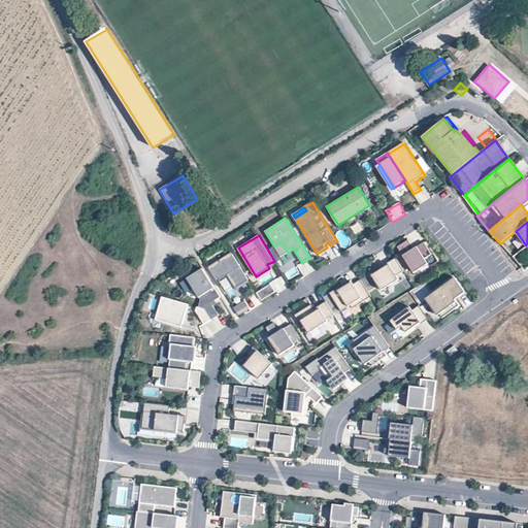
[(432,256),(425,243),(415,250),(409,240),(398,248),(411,269),(425,260),(432,256)]
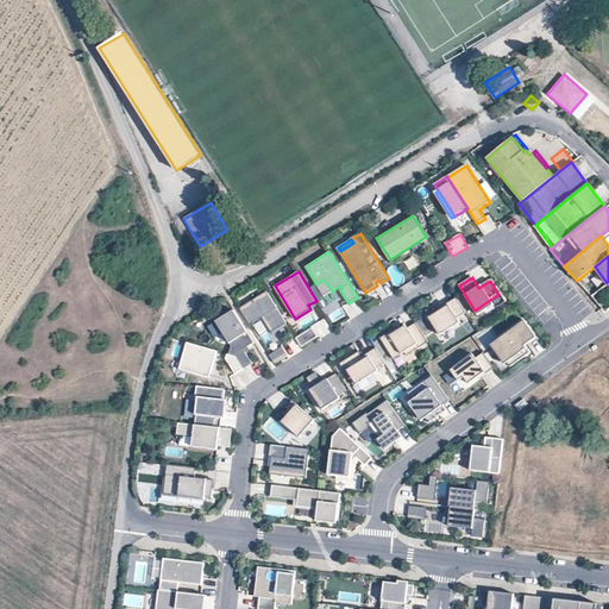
[(332,292),(324,280),(316,284),(324,296),(332,292)]
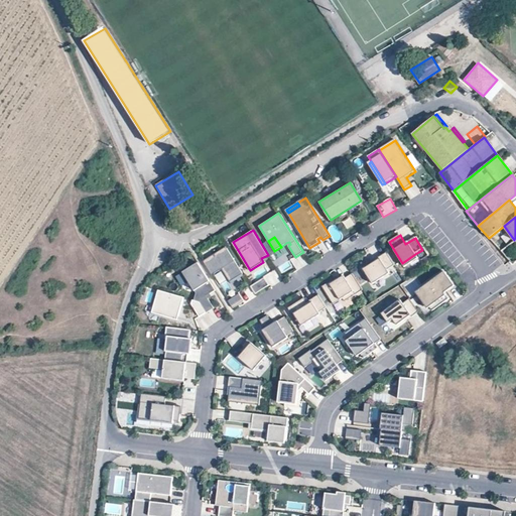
[(242,272),(225,245),(202,260),(211,274),(221,268),(229,280),(242,272)]
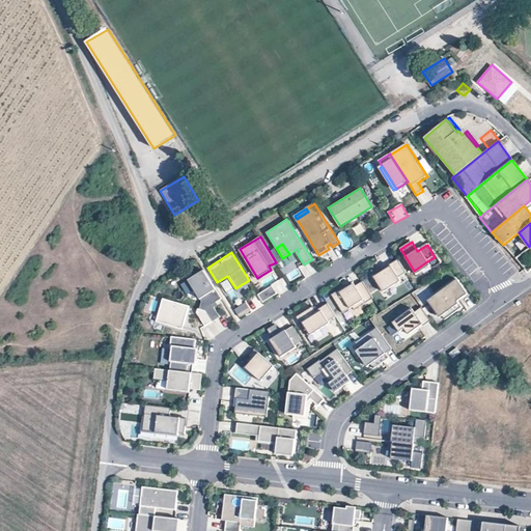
[(398,278),(407,273),(398,260),(390,264),(391,267),(373,277),(384,292),(401,282),(398,278)]
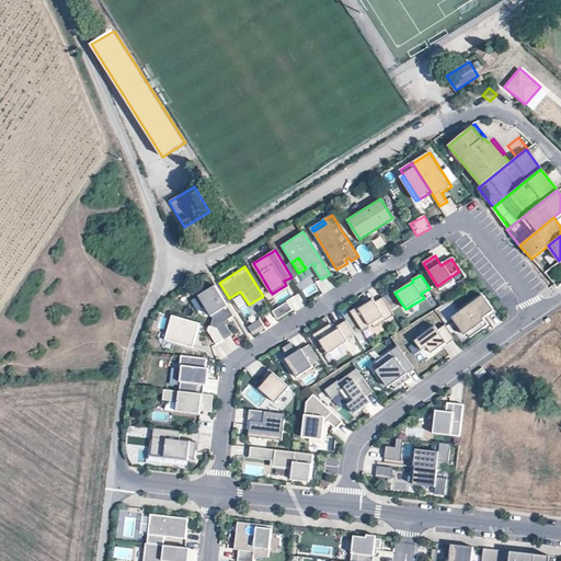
[(441,292),(456,282),(451,276),(437,286),(441,292)]
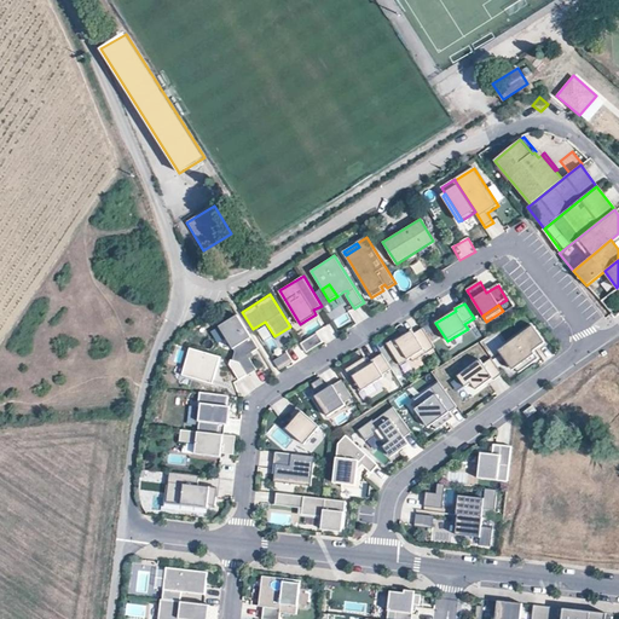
[(258,348),(237,314),(219,325),(233,350),(231,360),(239,362),(247,375),(256,369),(249,358),(247,354),(252,352),(258,348)]
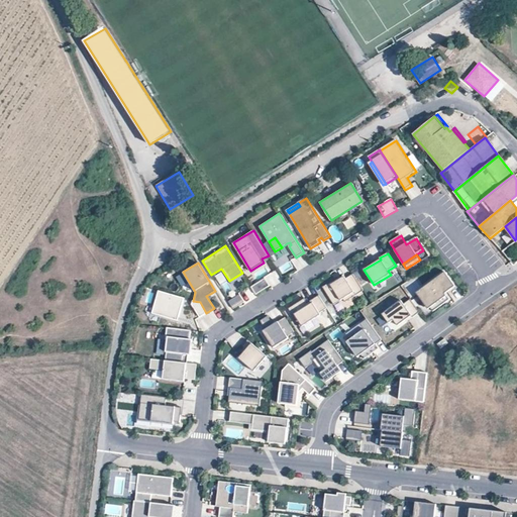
[(449,300),(445,294),(455,286),(445,272),(419,291),(433,311),(449,300)]
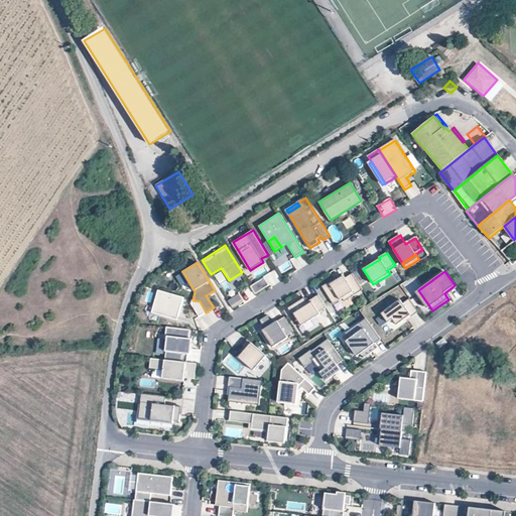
[(178,277),(187,292),(192,289),(182,274),(178,277)]
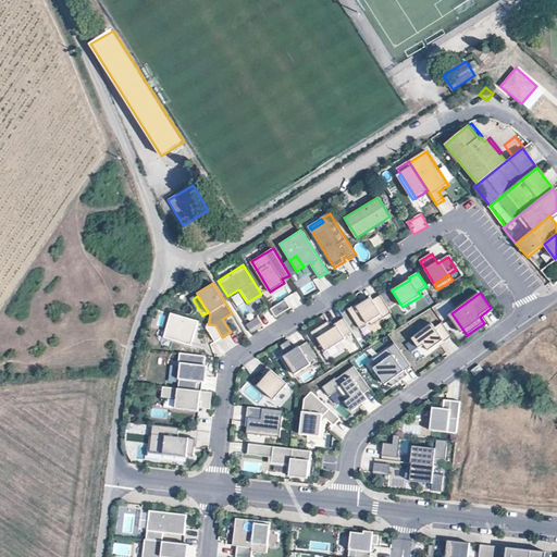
[(392,313),(381,296),(373,300),(368,304),(366,301),(364,299),(347,309),(360,329),(370,323),(372,326),(392,313)]
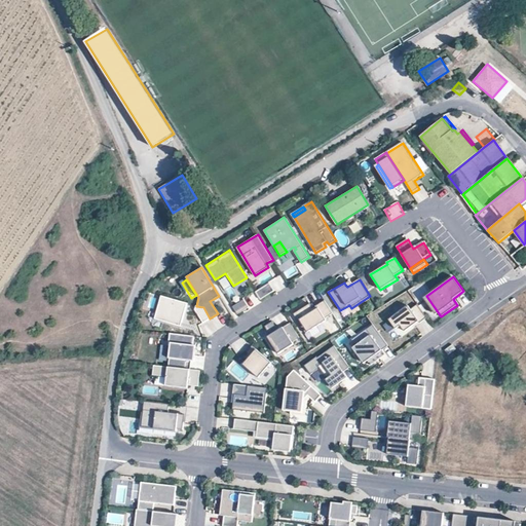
[(260,299),(274,291),(269,283),(255,292),(260,299)]
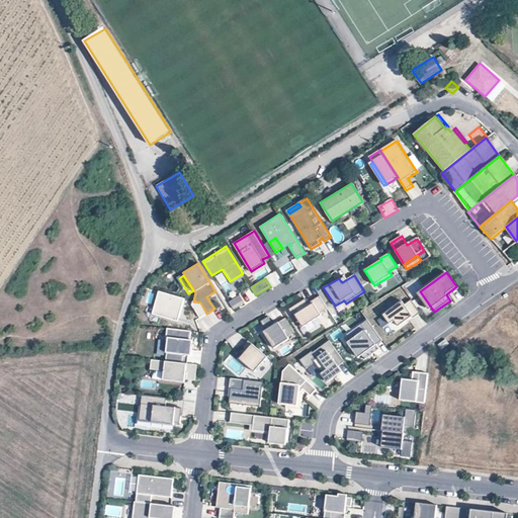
[(180,317),(184,297),(159,291),(154,315),(178,320),(179,316),(180,317)]
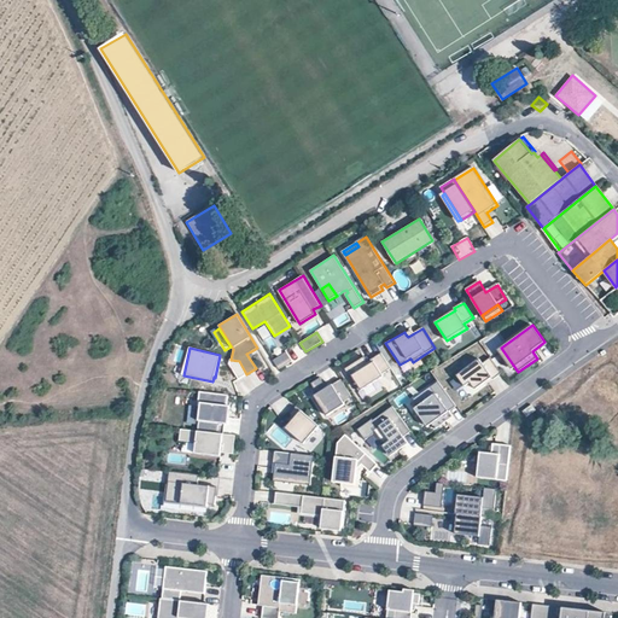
[(291,360),(285,351),(272,360),(278,368),(291,360)]
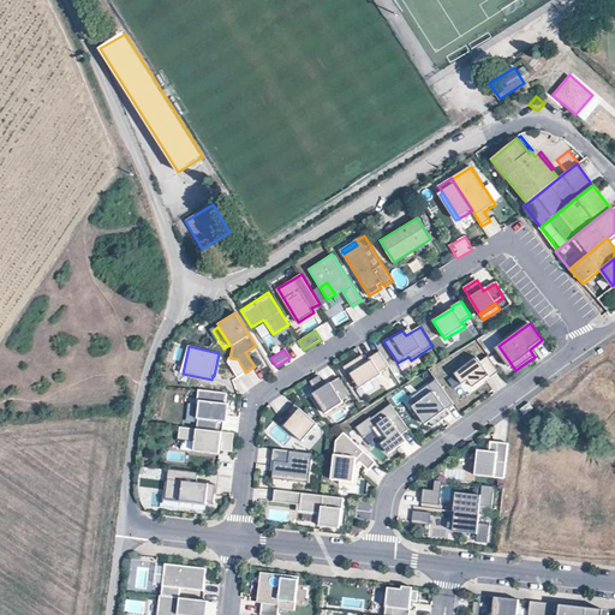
[(381,372),(389,368),(380,352),(365,360),(363,356),(344,368),(358,390),(382,375),(381,372)]
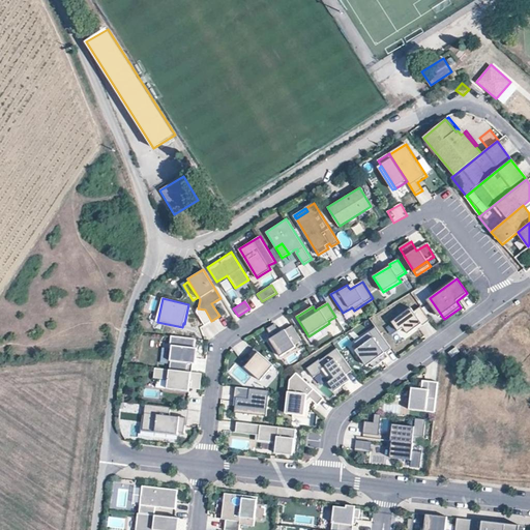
[(211,321),(205,310),(198,308),(197,308),(196,312),(204,325),(211,321)]
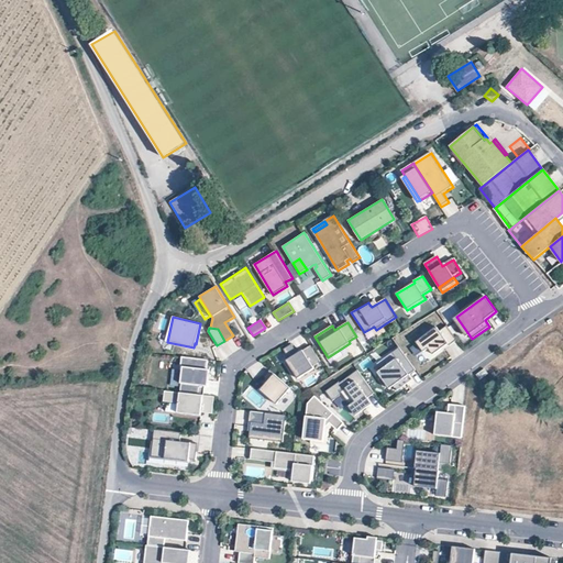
[(451,349),(459,343),(449,329),(441,334),(439,330),(418,345),(426,355),(430,351),(434,357),(450,346),(451,349)]
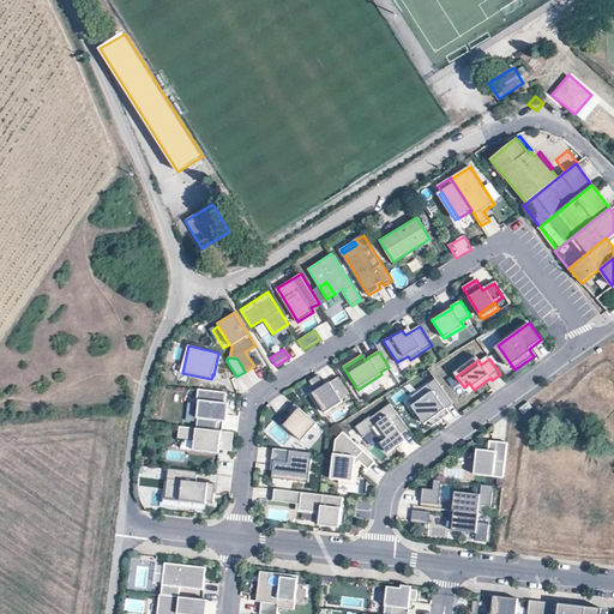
[(341,399),(349,395),(338,377),(325,386),(319,375),(309,381),(315,391),(313,393),(325,414),(343,402),(341,399)]
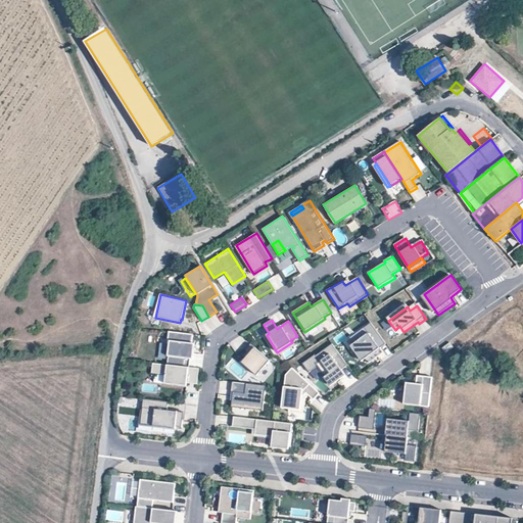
[(386,344),(371,324),(349,338),(353,344),(365,360),(368,364),(377,357),(375,352),(380,349),(386,344)]
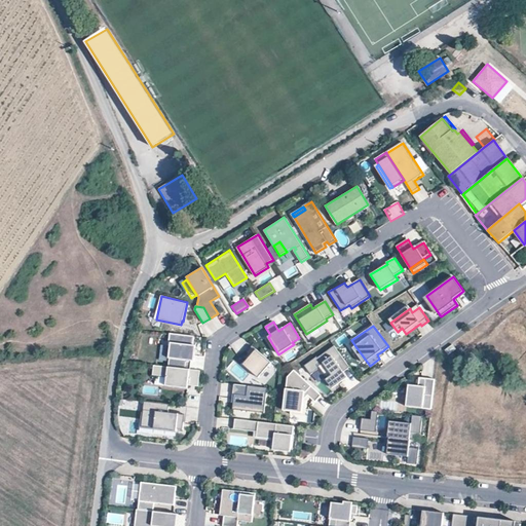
[(170,367),(192,370),(193,361),(196,362),(197,346),(195,345),(196,336),(172,333),(171,345),(173,346),(170,367)]
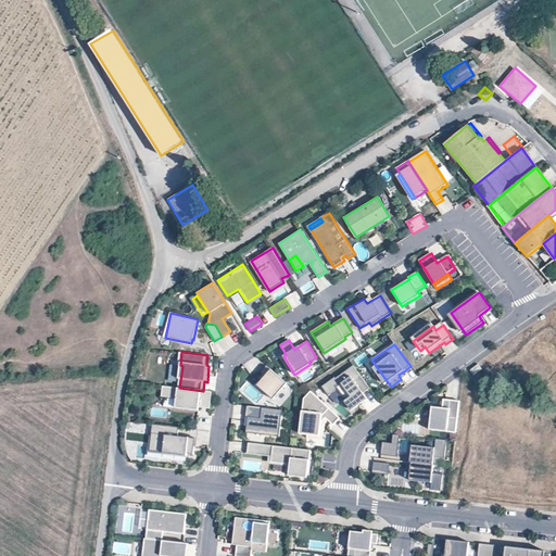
[(331,369),(328,362),(321,366),(326,373),(331,369)]
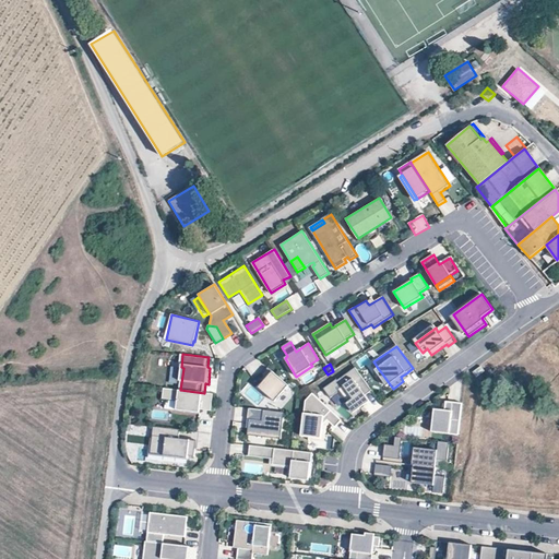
[(480,366),(473,372),(476,377),(485,371),(480,366)]
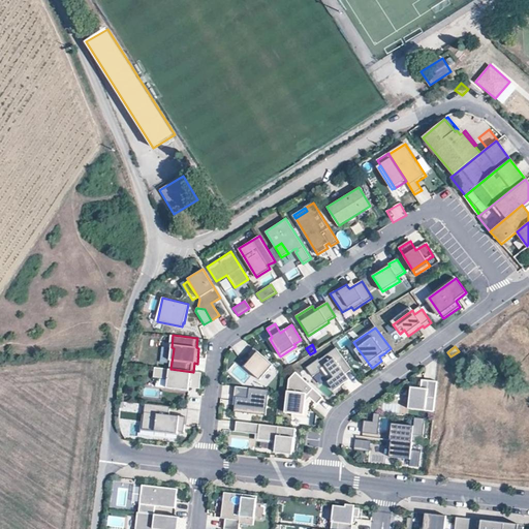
[(276,368),(254,348),(248,354),(252,358),(254,361),(251,365),(247,369),(262,383),(276,368)]
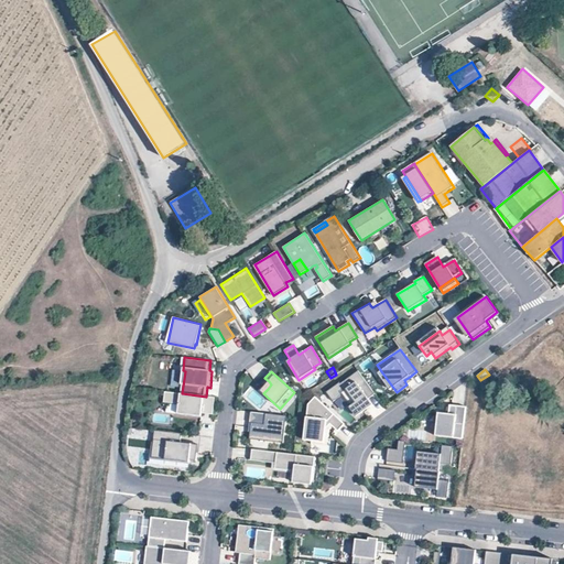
[(375,394),(358,371),(340,384),(339,383),(326,392),(333,402),(343,396),(357,414),(367,407),(365,402),(368,400),(375,394)]
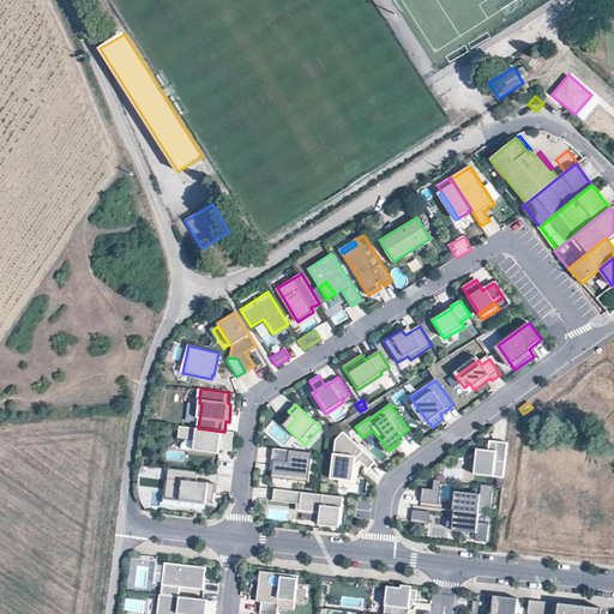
[(428,422),(415,404),(411,407),(423,425),(428,422)]
